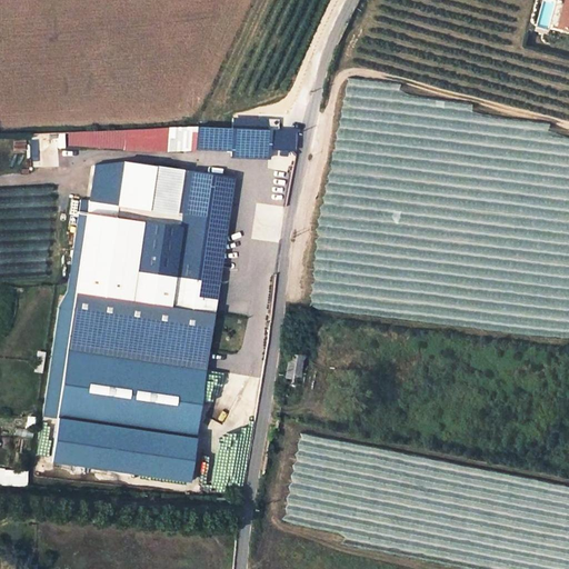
[(361,0),(357,9),(363,12),(368,2),(361,0)]
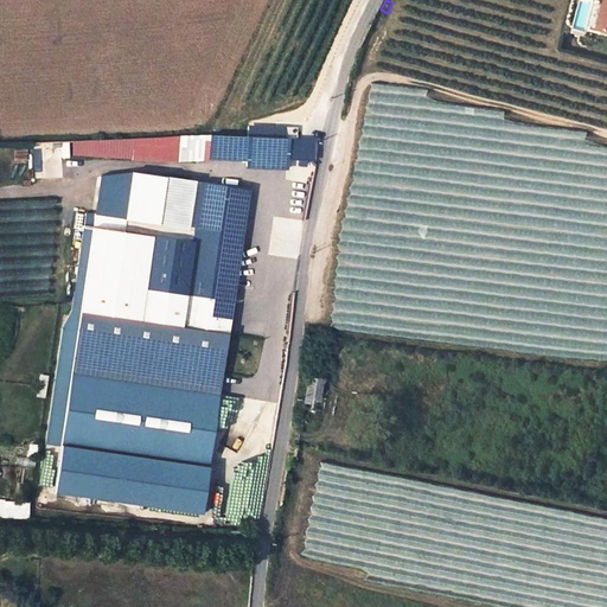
[(382,21),(377,19),(364,43),(370,46),(382,21)]
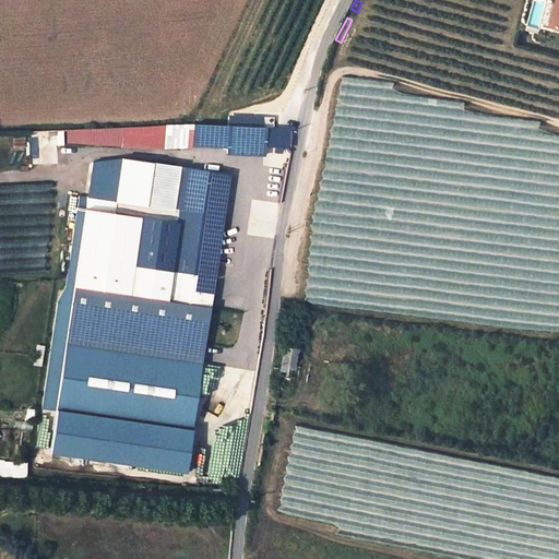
[(272,127),(273,117),(261,117),(260,127),(268,127),(272,127)]
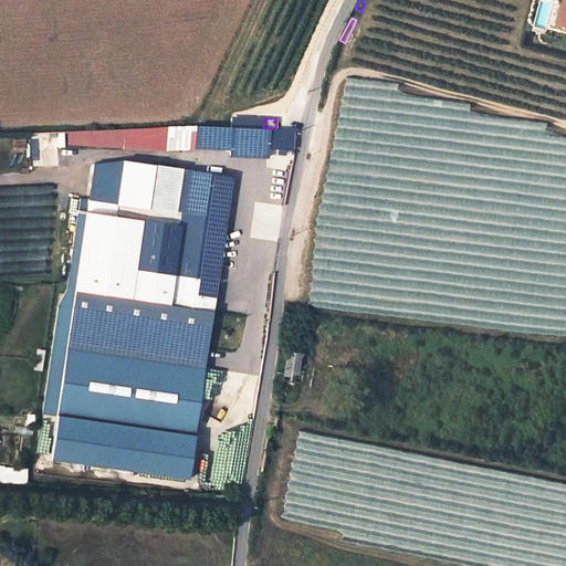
[(124,147),(194,147),(196,125),(190,125),(66,130),(67,143),(124,147)]
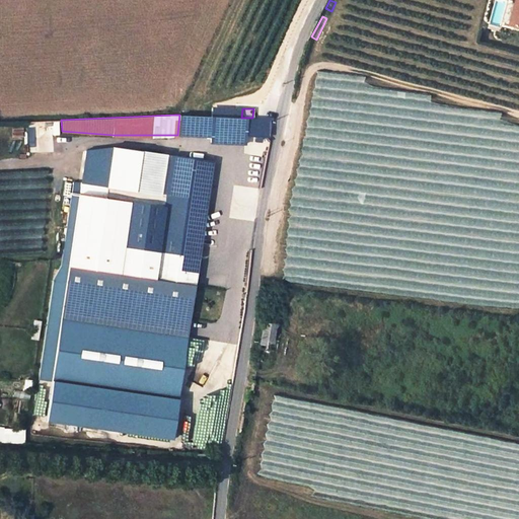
[(179,115),(177,135),(210,137),(209,142),(244,144),(245,124),(247,124),(248,118),(241,118),(211,116),(211,119),(179,115)]
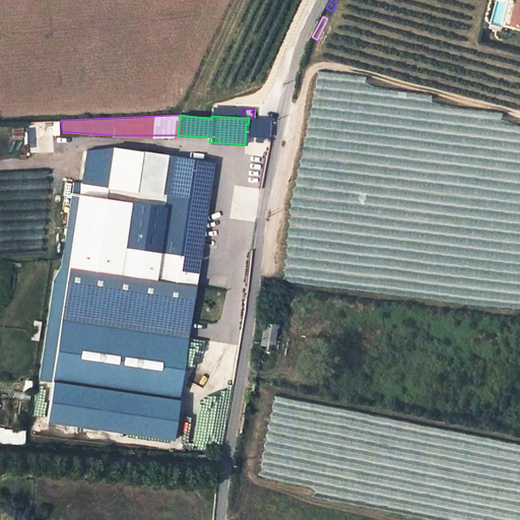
[(295,141),(290,283),(311,283),(311,274),(324,275),(328,157),(315,157),(315,165),(314,165),(313,175),(307,175),(308,147),(310,147),(310,141),(295,141)]
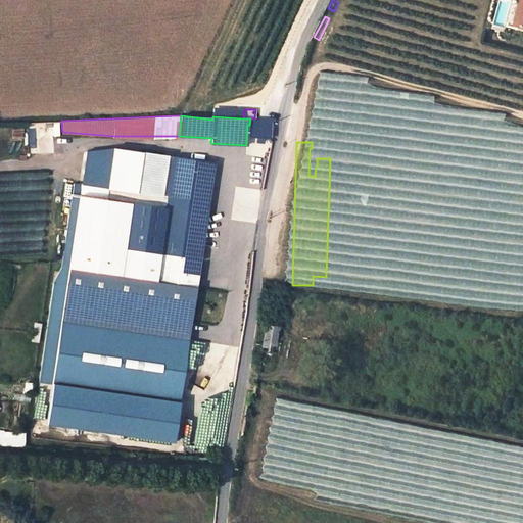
[(201,246),(214,162),(112,148),(105,195),(70,190),(61,267),(195,287),(199,258),(188,256),(190,244),(201,246)]
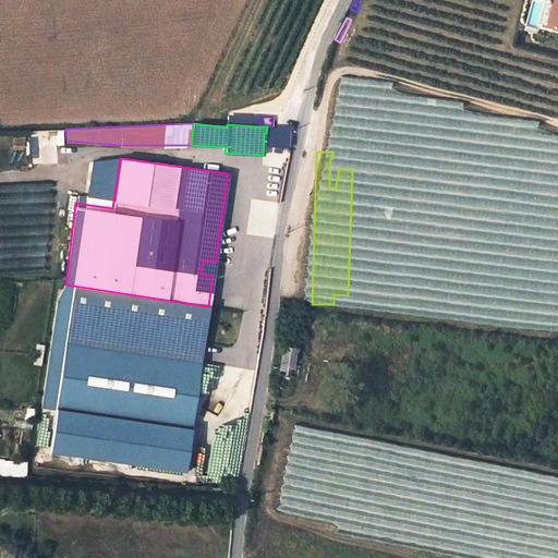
[(213,276),(215,263),(203,261),(201,274),(213,276)]
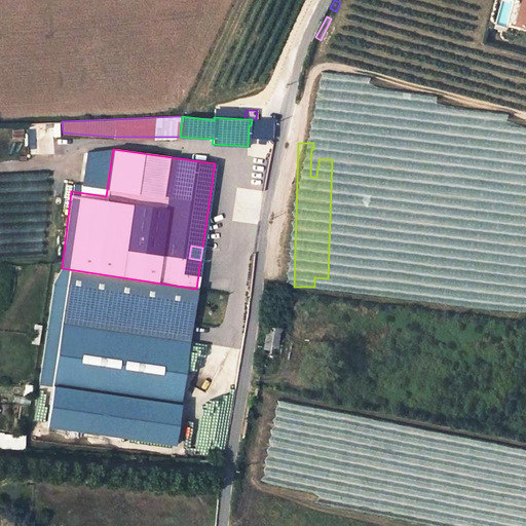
[(173,444),(196,289),(62,268),(53,283),(39,384),(51,386),(46,425),(173,444)]
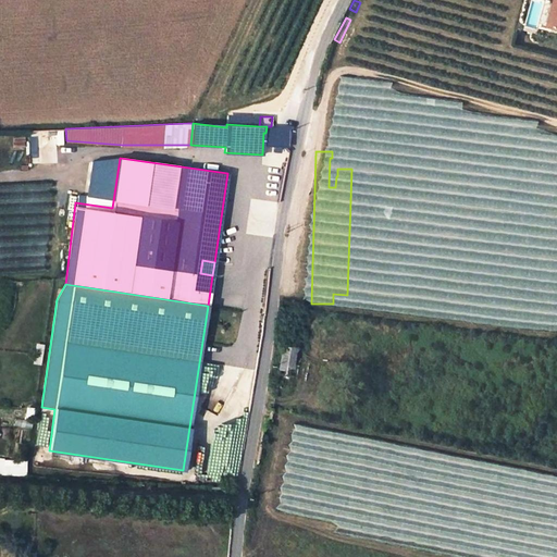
[(296,349),(282,346),(275,387),(289,390),(296,349)]
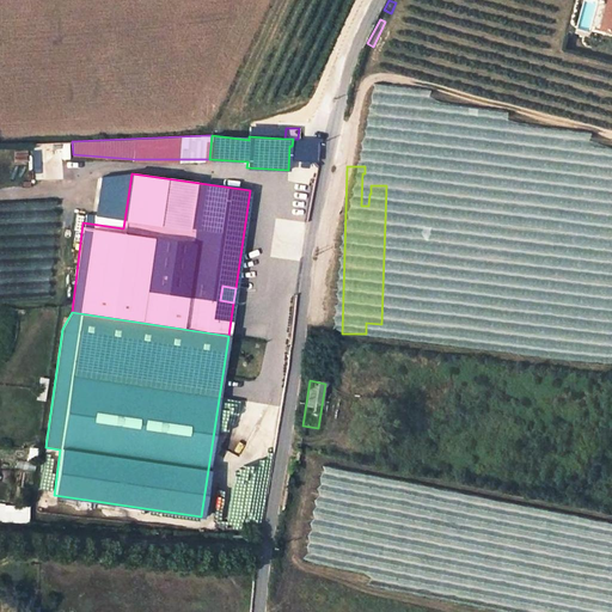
[(43,469),(41,496),(50,496),(53,469),(43,469)]
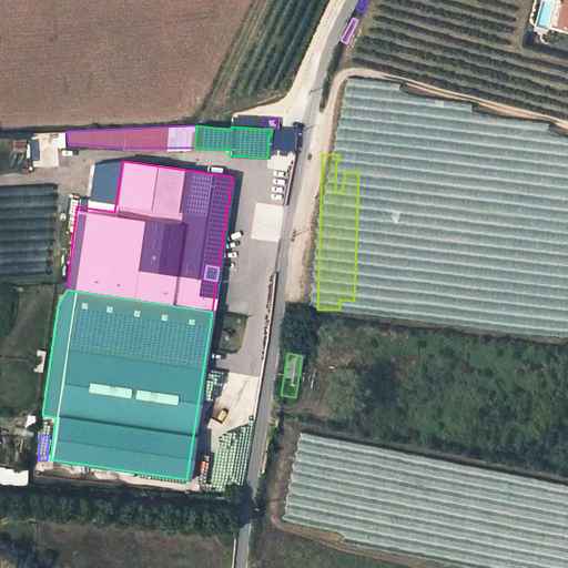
[(0,467),(0,483),(26,484),(26,467),(0,467)]
